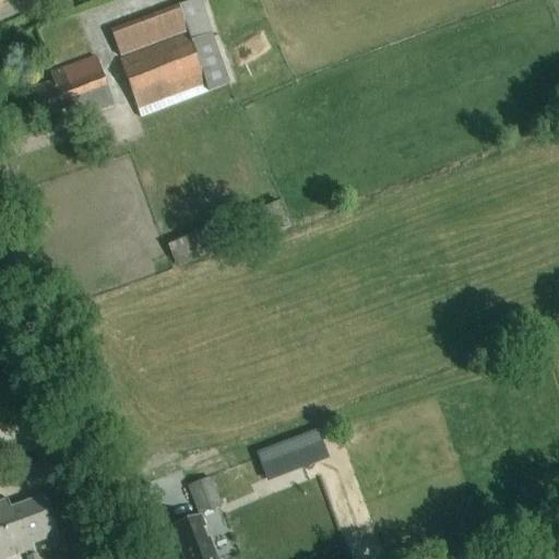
[(199,0),(111,31),(141,118),(229,87),(199,0)]
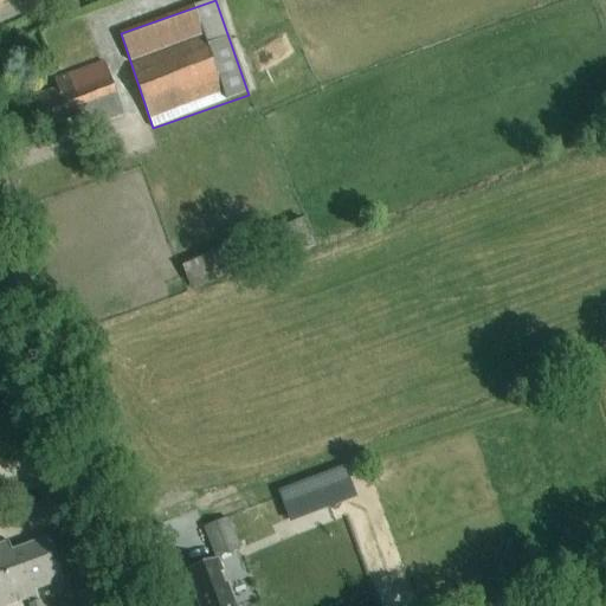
[(82,130),(123,115),(103,63),(55,82),(57,90),(33,100),(44,130),(77,117),(82,130)]
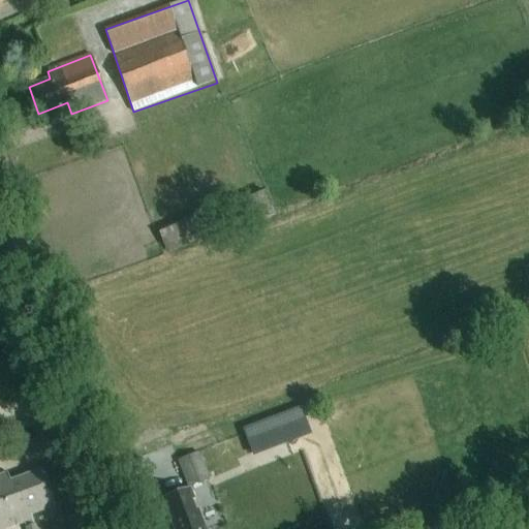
[(157,231),(164,249),(206,234),(198,215),(157,231)]
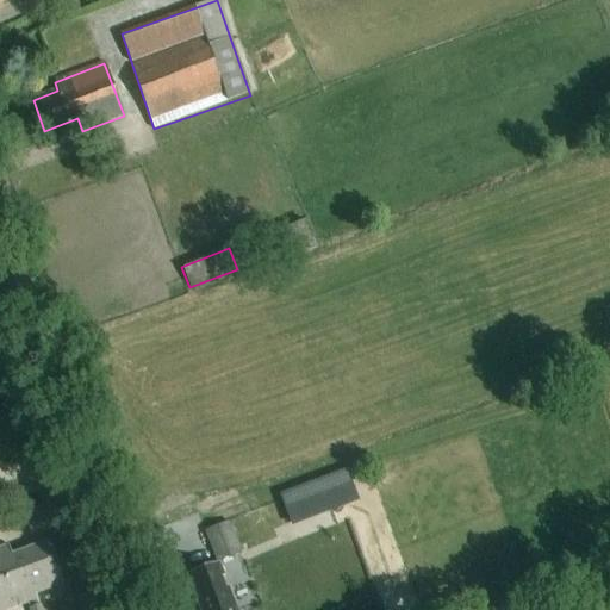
[(278,493),(290,526),(358,500),(346,468),(278,493)]
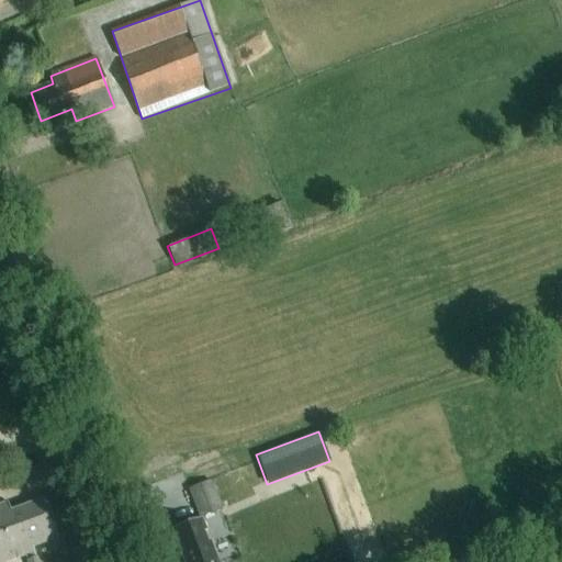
[(189,489),(200,517),(222,508),(211,481),(189,489)]
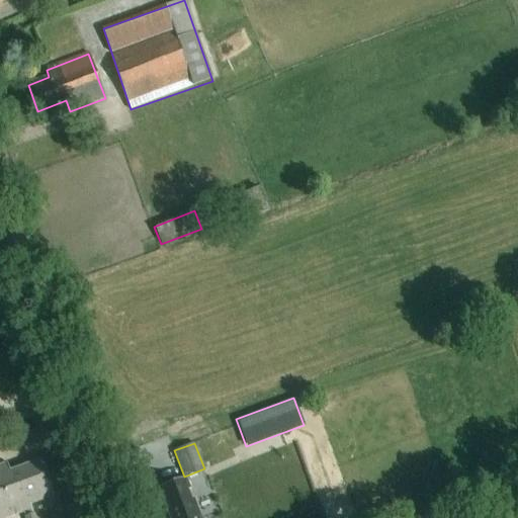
[(0,517),(8,517),(23,513),(24,517),(35,517),(30,505),(54,496),(40,461),(11,472),(8,464),(0,466),(0,517)]
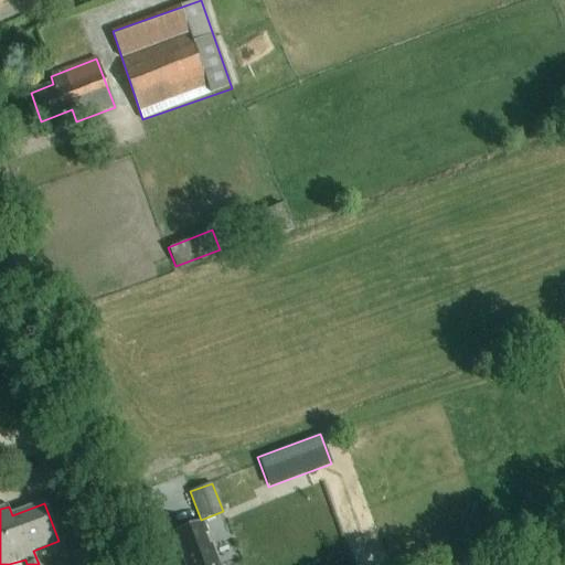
[(173,535),(184,564),(217,564),(202,523),(173,535)]
